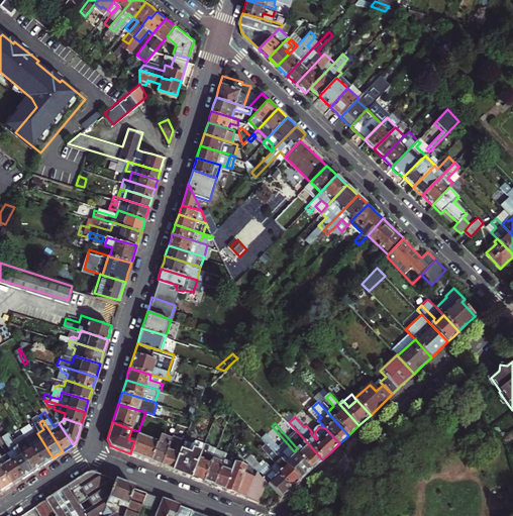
[(261,437),(267,431),(263,427),(257,432),(261,437)]
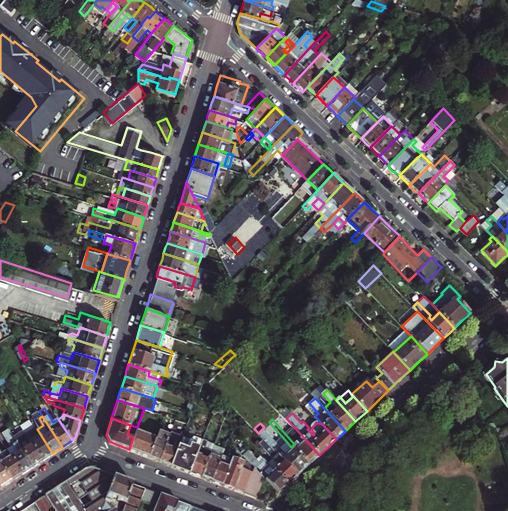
[(47,456),(52,453),(37,429),(34,424),(31,426),(34,430),(29,433),(31,435),(32,434),(36,440),(32,442),(42,459),(47,456)]
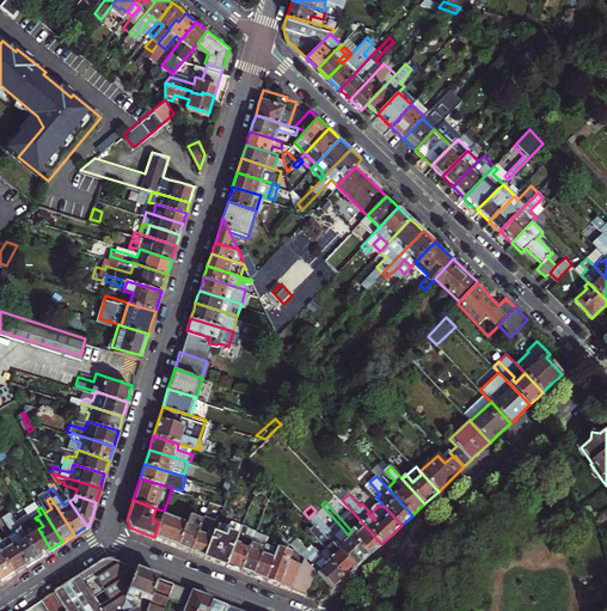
[(308,518),(313,523),(355,569),(361,563),(368,557),(348,535),(342,527),(336,532),(316,511),(308,518)]
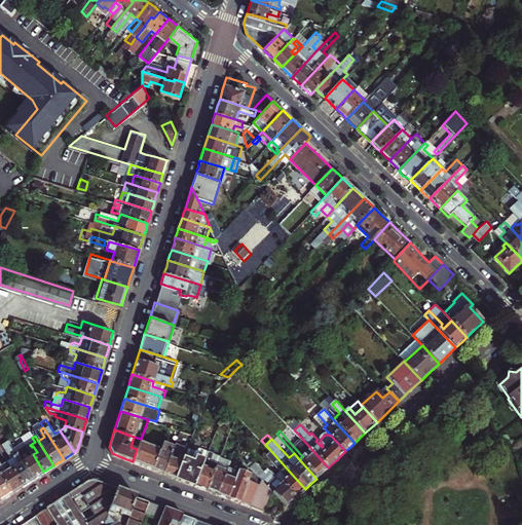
[(29,481),(34,479),(23,461),(20,456),(8,440),(3,443),(13,458),(8,461),(24,484),(29,481)]
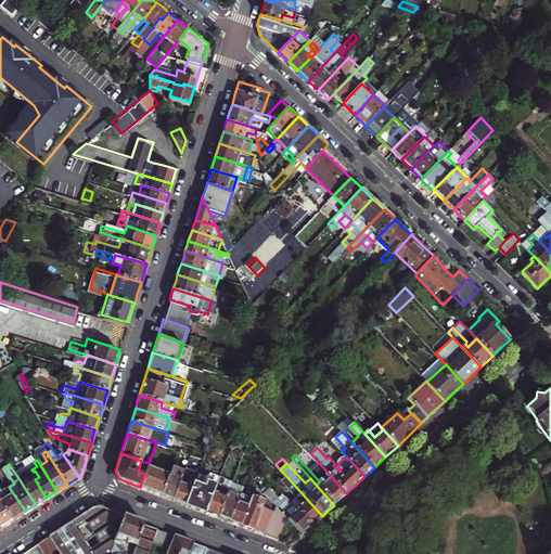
[(173,464),(169,474),(162,494),(167,497),(174,500),(184,468),(173,464)]
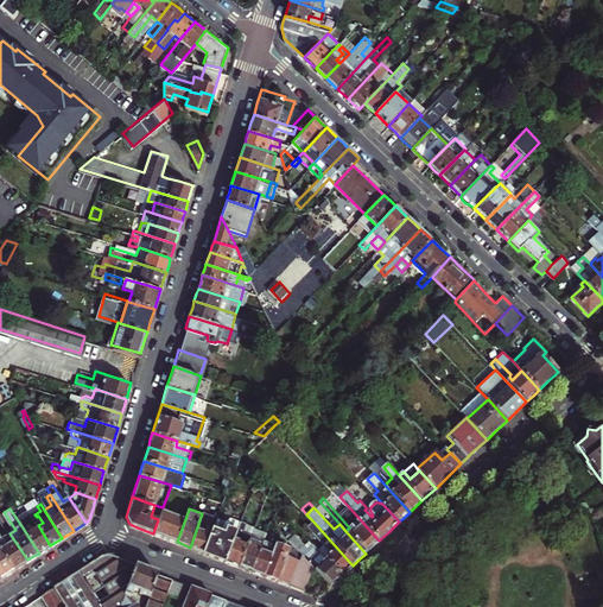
[(177,542),(185,519),(162,510),(158,519),(153,533),(165,538),(177,542)]
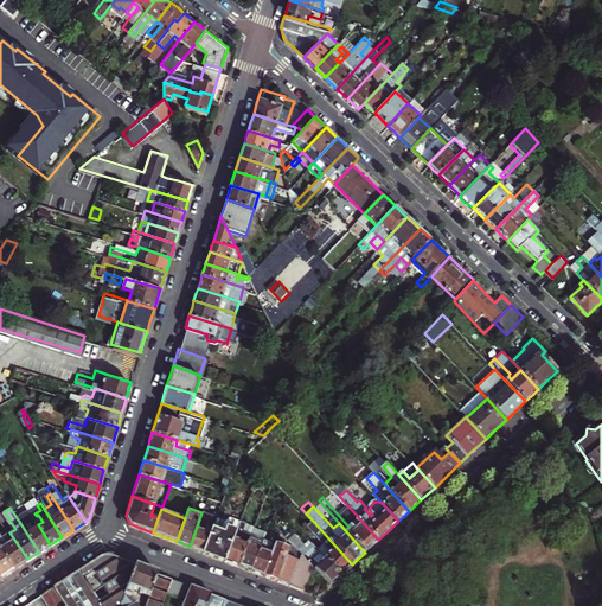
[(50,544),(38,524),(29,510),(25,512),(29,517),(24,521),(25,523),(26,522),(27,524),(31,529),(26,533),(39,553),(44,548),(50,544)]
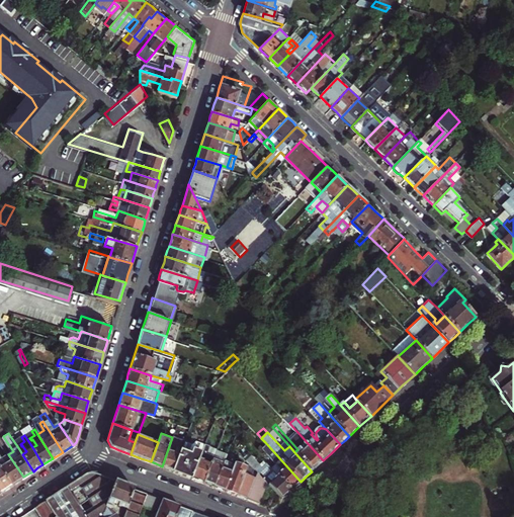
[(173,435),(172,437),(162,466),(167,468),(173,470),(185,439),(173,435)]
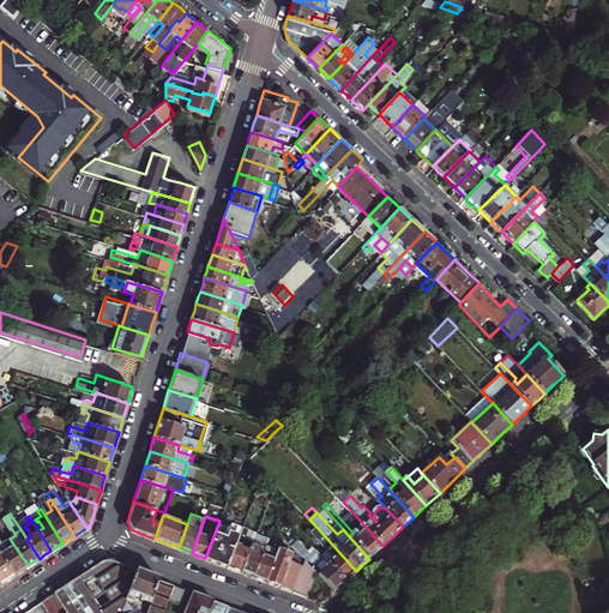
[(219,521),(205,558),(216,562),(227,566),(243,526),(234,522),(228,524),(219,521)]
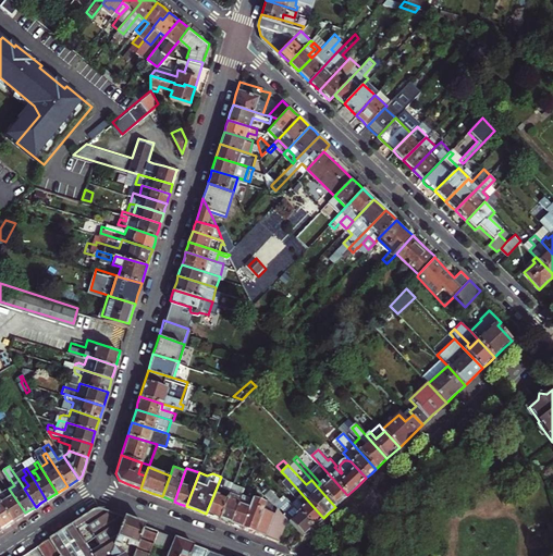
[(295,497),(290,502),(314,528),(318,523),(323,518),(285,476),(281,481),(292,492),(291,494),(295,497)]
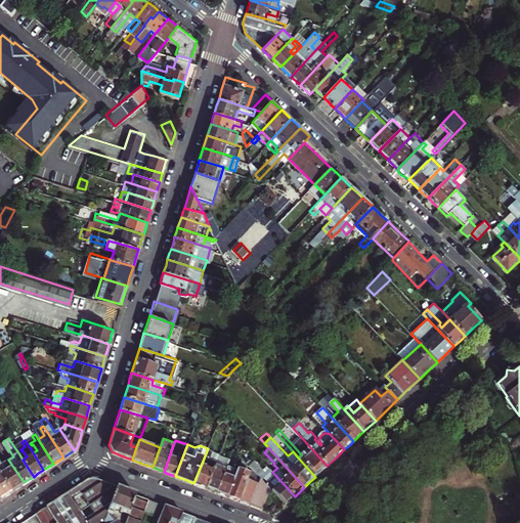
[(301,454),(298,458),(315,477),(320,472),(327,466),(310,447),(301,454)]
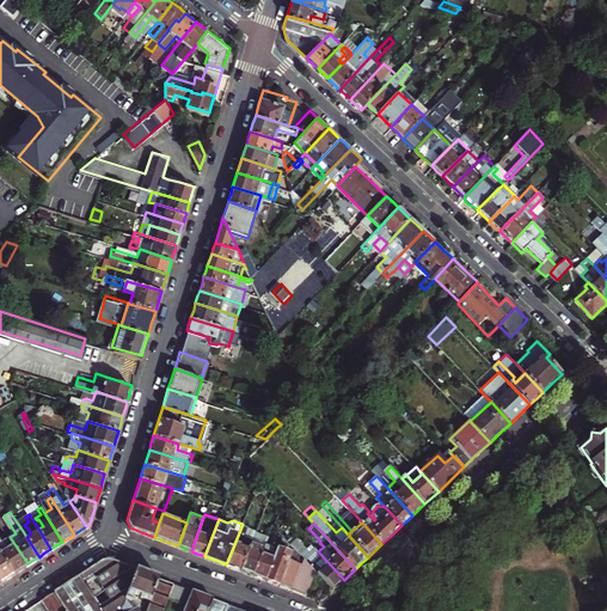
[(243,524),(226,564),(233,567),(241,570),(257,530),(243,524)]
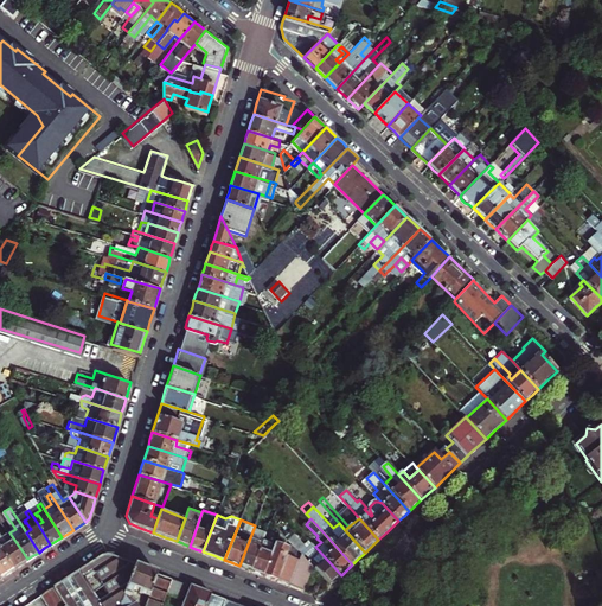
[(255,525),(239,566),(247,568),(251,571),(263,540),(267,530),(255,525)]
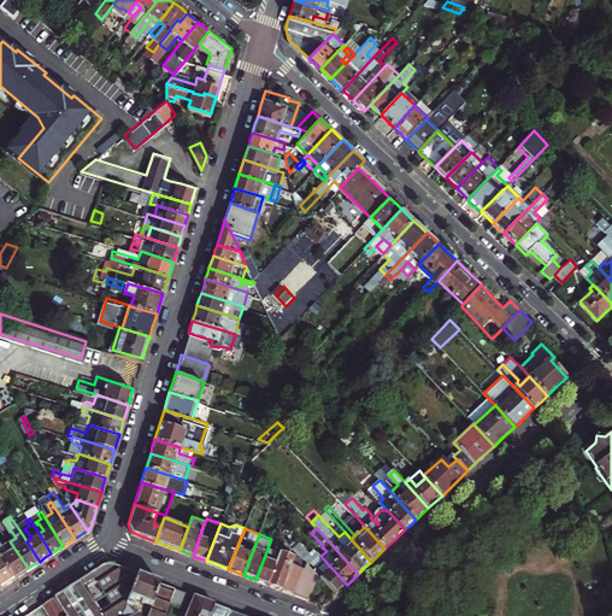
[(0,555),(15,578),(23,573),(28,568),(10,541),(9,540),(4,544),(0,539),(0,555)]
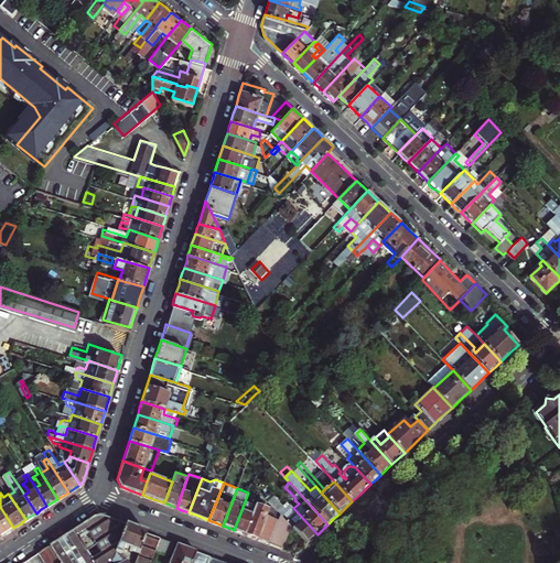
[(268,499),(271,504),(291,524),(308,543),(313,538),(318,534),(293,508),(289,502),(284,507),(273,495),(268,499)]
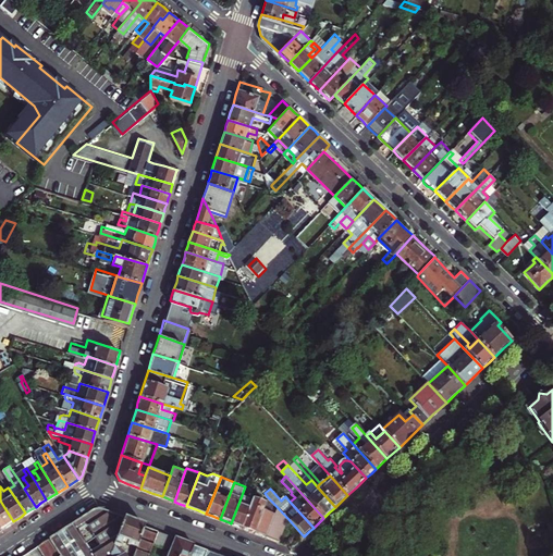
[(242,495),(231,523),(236,526),(242,528),(253,499),(255,495),(250,493),(249,497),(242,495)]
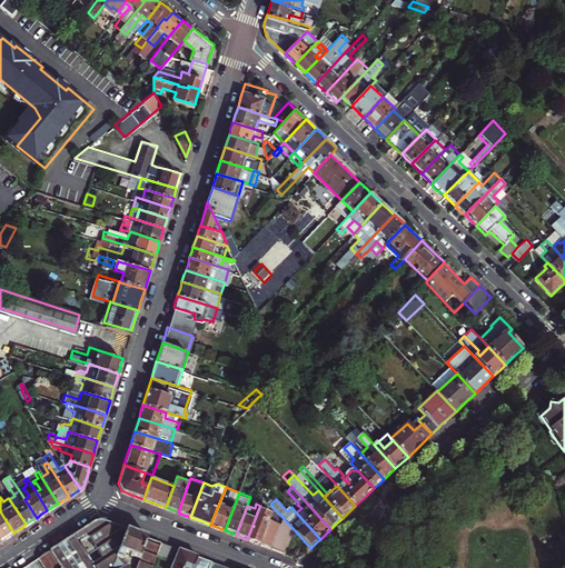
[(271,515),(260,544),(269,547),(285,554),(294,529),(274,508),(271,515)]
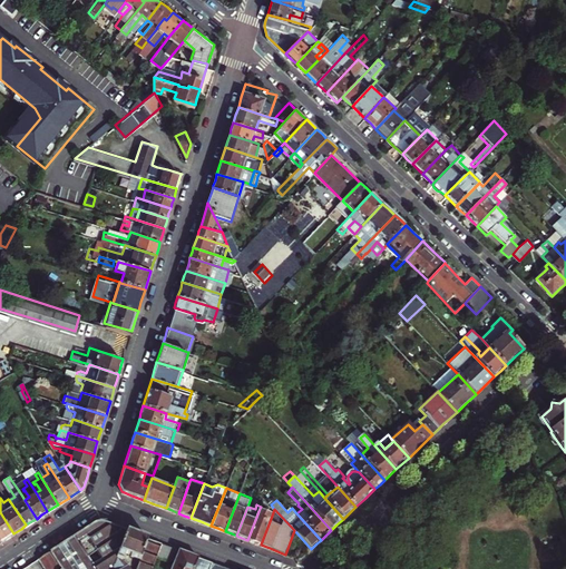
[(259,511),(247,540),(253,542),(261,545),(272,516),(259,511)]
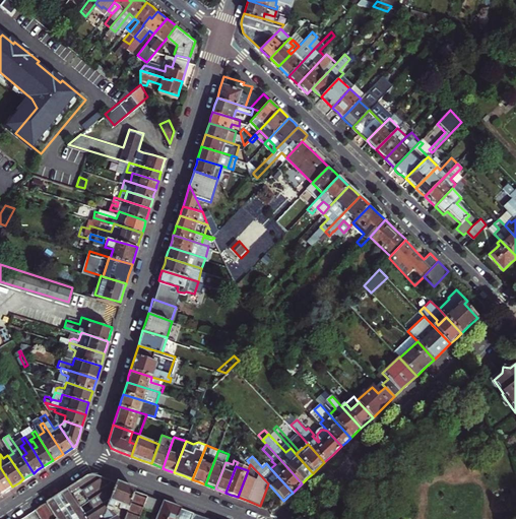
[(0,494),(6,491),(12,487),(0,467),(0,494)]
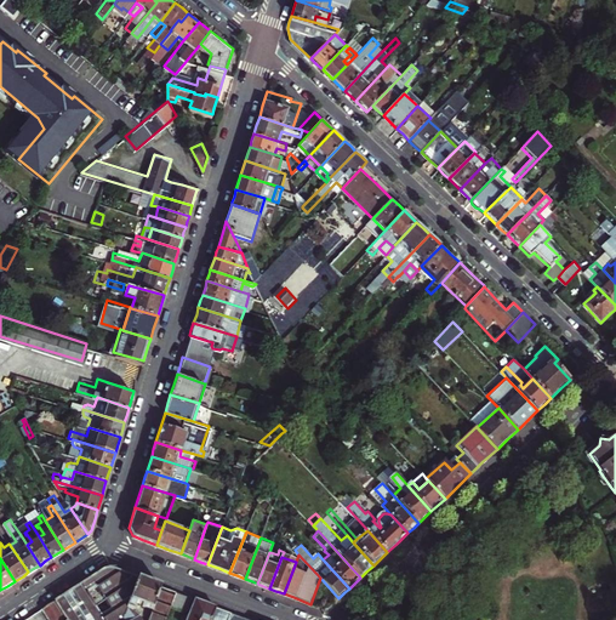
[(102,567),(83,580),(106,619),(131,619),(138,616),(132,609),(126,607),(138,575),(114,566),(110,566),(106,566),(102,567)]
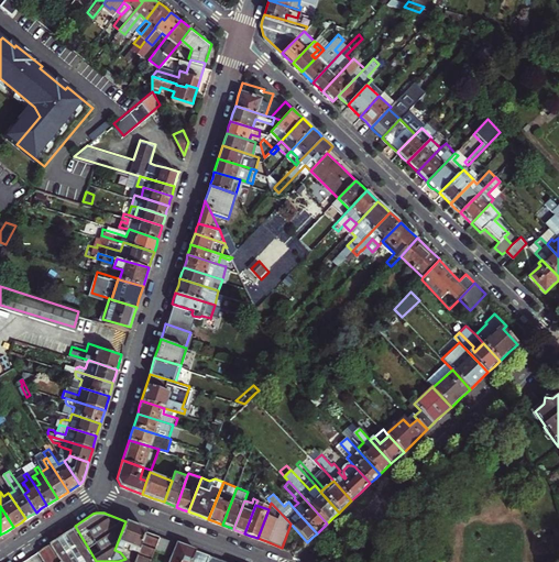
[(114,550),(120,552),(123,544),(131,547),(130,548),(138,550),(145,530),(133,525),(125,521),(114,550)]
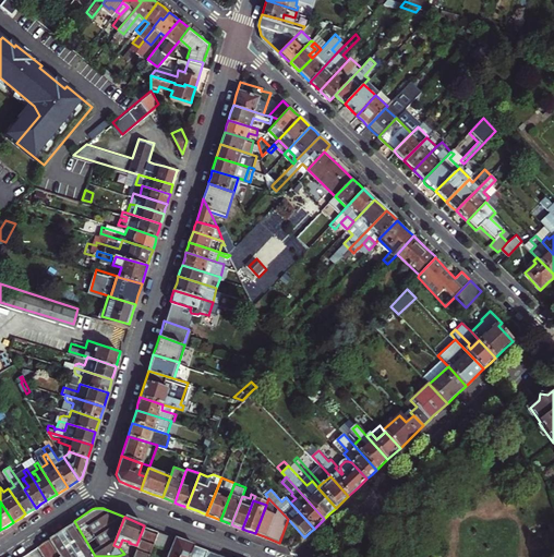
[(61,556),(95,556),(74,521),(61,530),(50,537),(61,556)]
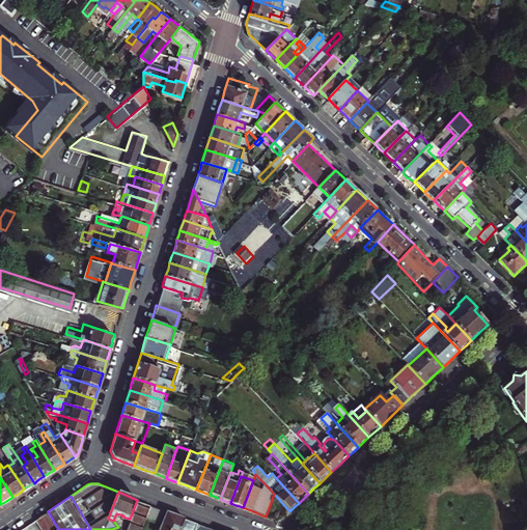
[(137,500),(130,519),(125,529),(140,529),(146,517),(151,505),(137,500)]
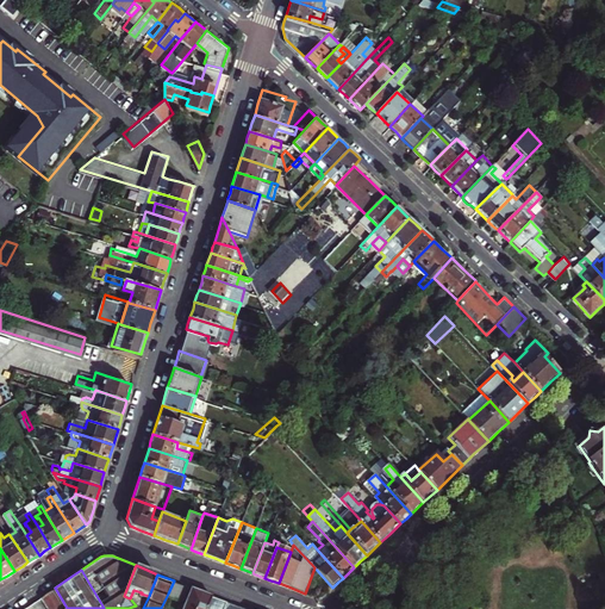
[(192,588),(174,580),(168,594),(187,601),(192,588)]
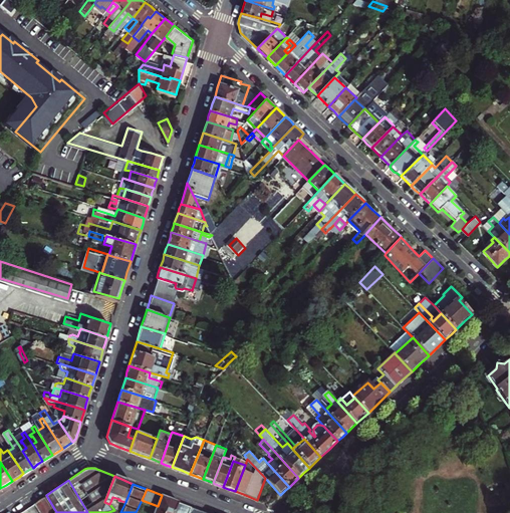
[(56,512),(46,495),(35,502),(42,512),(56,512)]
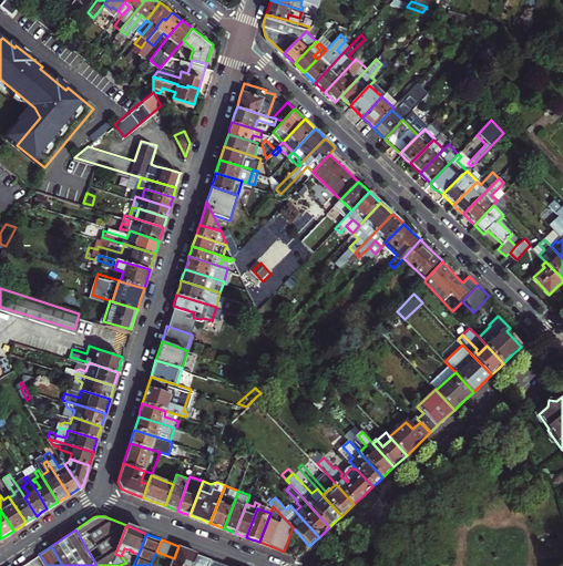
[(192,565),(196,553),(188,549),(178,546),(174,558),(170,559),(167,565),(192,565)]
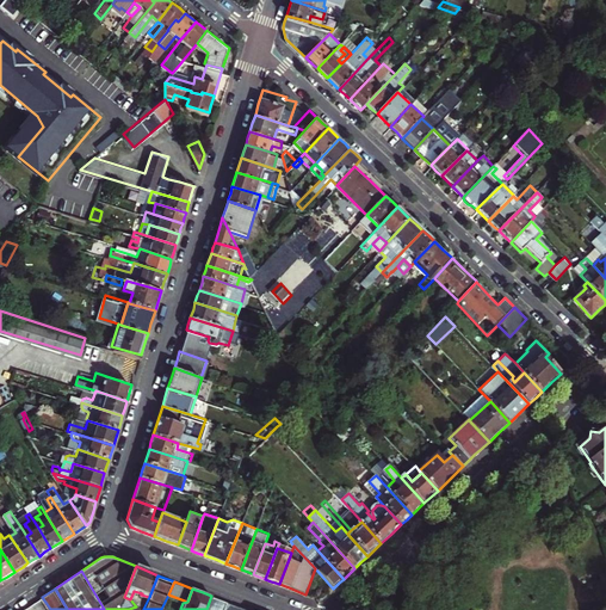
[(211,596),(206,609),(223,609),(227,602),(211,596)]
